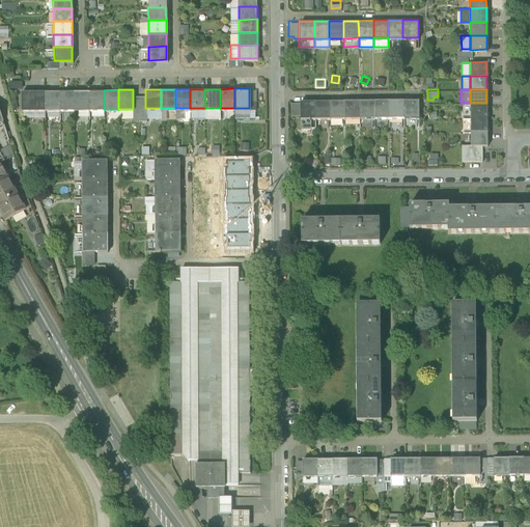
[(22,110),(29,110),(29,90),(21,90),(21,110),(22,110)]
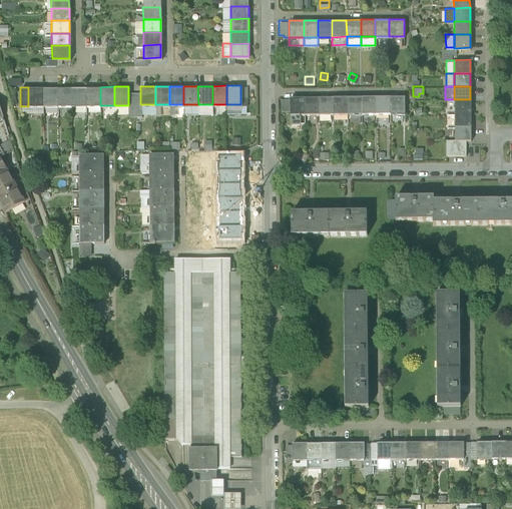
[(28,106),(43,105),(43,87),(28,87),(28,106)]
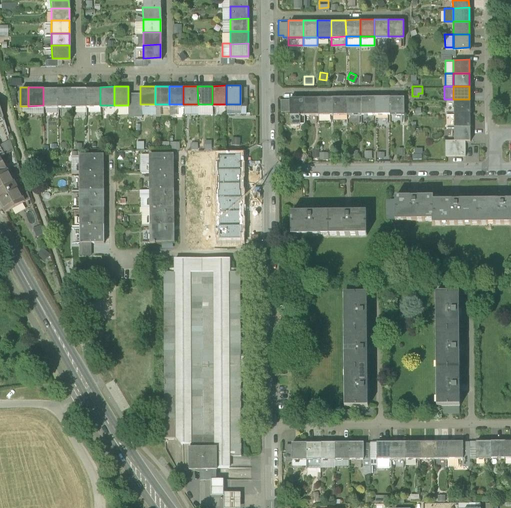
[(43,105),(57,105),(57,87),(43,87),(43,105)]
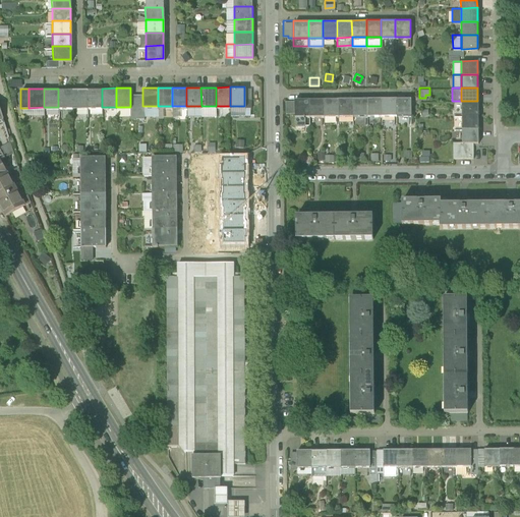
[(58,107),(72,107),(72,89),(58,89),(58,107)]
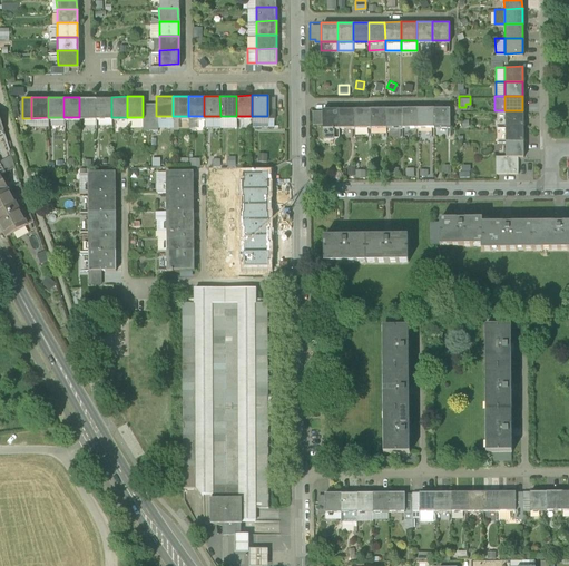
[(79,117),(96,117),(95,97),(79,97),(79,117)]
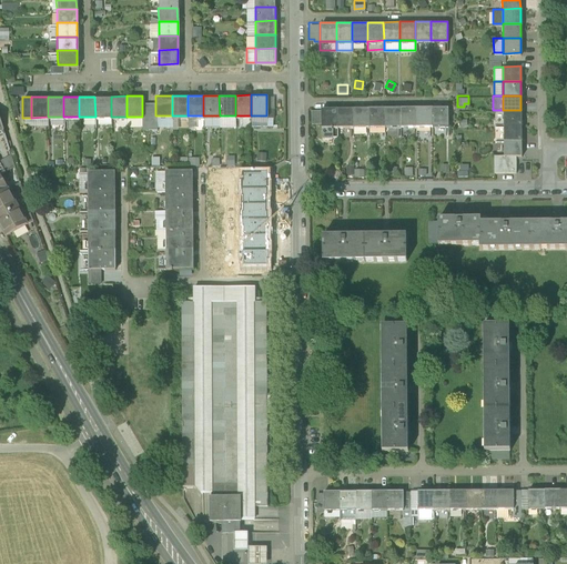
[(95,117),(111,117),(111,97),(94,97),(95,117)]
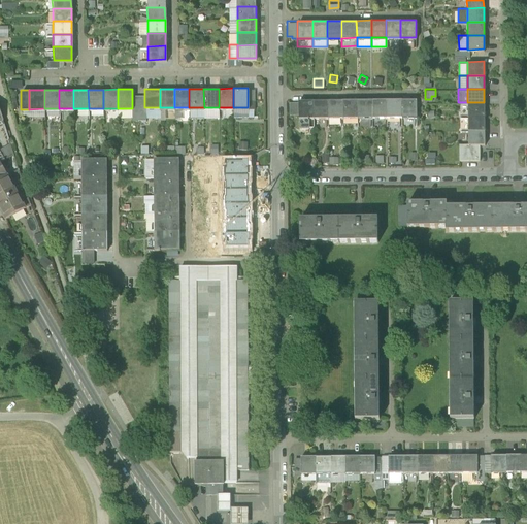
[(357,116),(372,116),(371,98),(357,99),(357,116)]
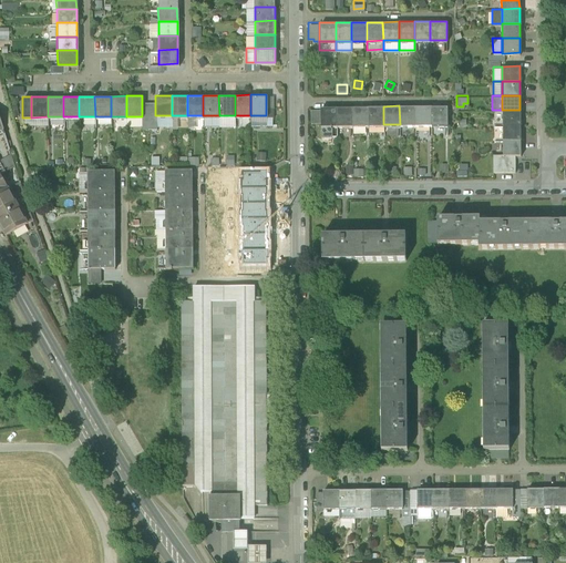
[(400,124),(415,124),(415,105),(399,105),(400,124)]
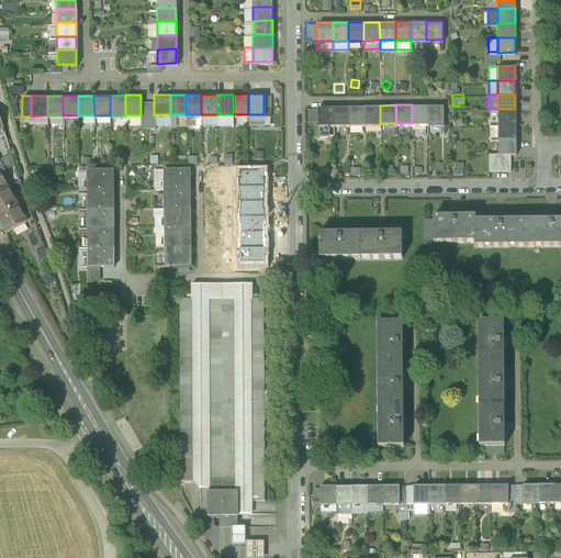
[(412,123),(427,123),(427,104),(412,104),(412,123)]
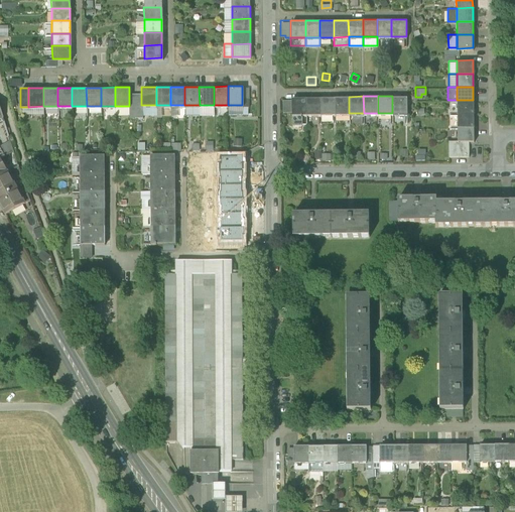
[(407,96),(392,96),(392,113),(407,113),(407,96)]
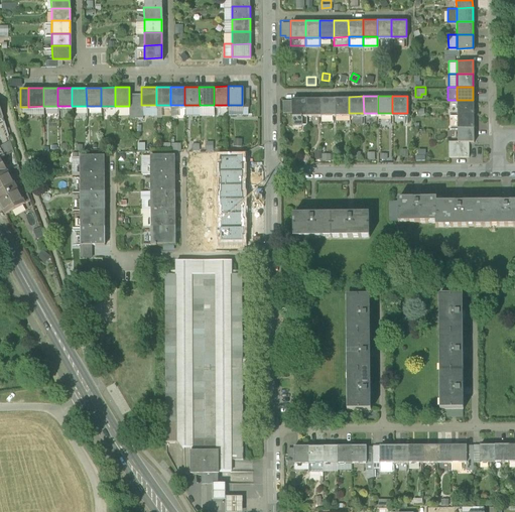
[(291,111),(291,114),(302,114),(306,114),(305,97),(291,97),(291,99),(291,111)]
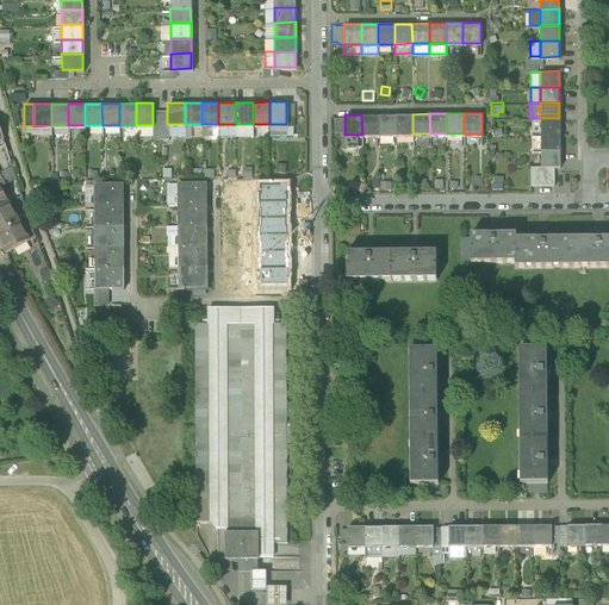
[(362,135),(379,135),(379,114),(361,114),(362,135)]
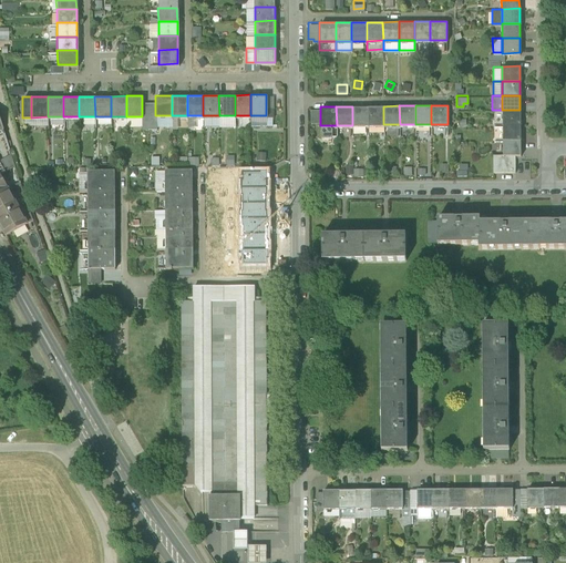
[(352,125),(368,125),(368,106),(352,106),(352,125)]
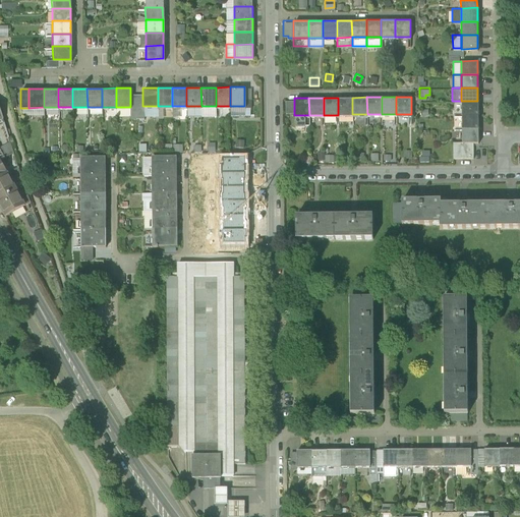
[(338,115),(352,114),(352,98),(338,98),(338,115)]
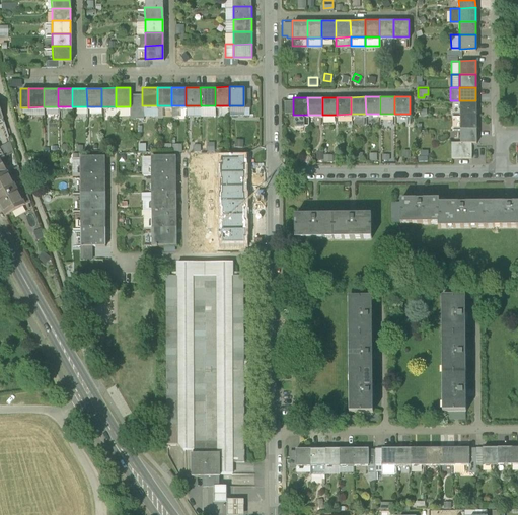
[(284,99),(284,112),(293,112),(293,99),(284,99)]
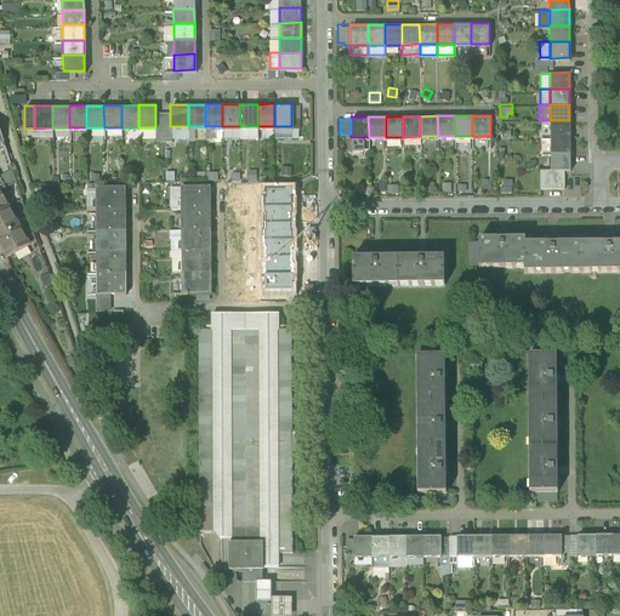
[(550,120),(550,137),(569,136),(569,120),(550,120)]
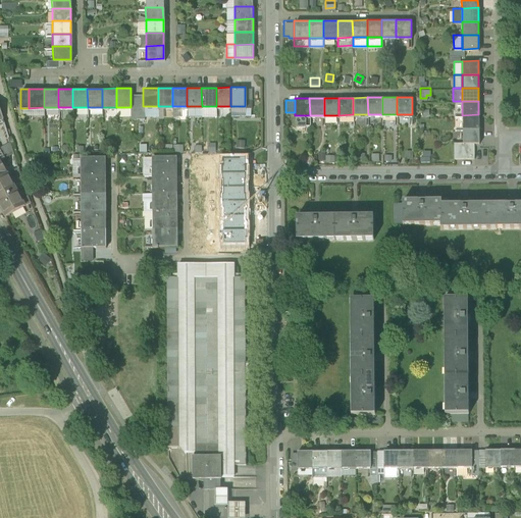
[(216,114),(216,106),(202,106),(202,115),(216,114)]
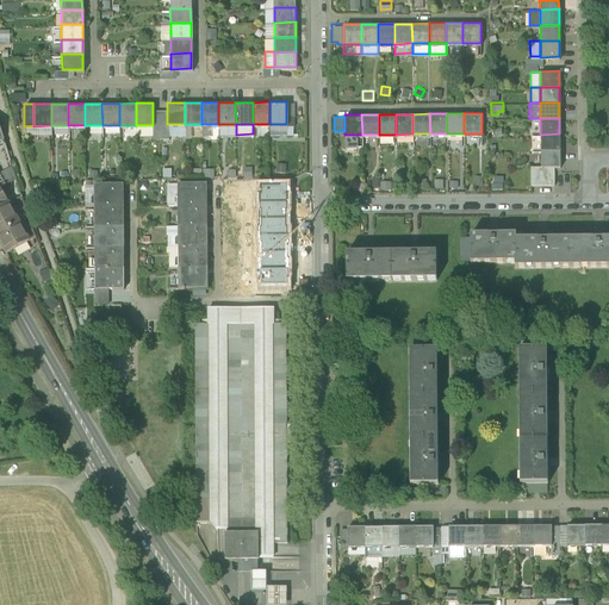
[(293,133),(293,124),(286,124),(269,124),(269,133),(293,133)]
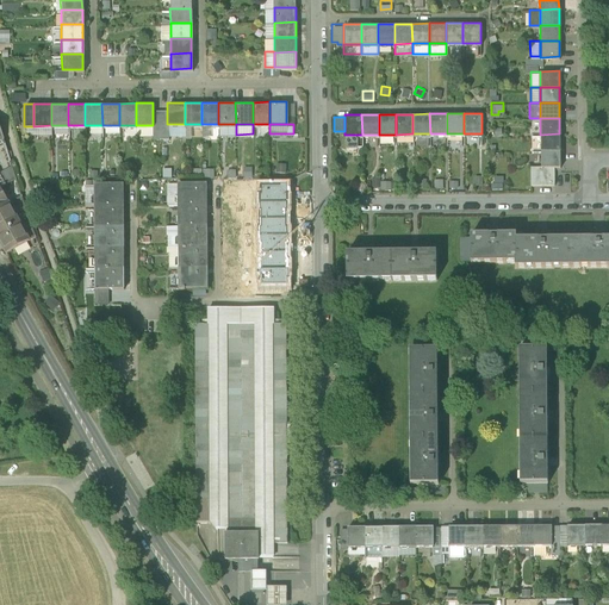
[(540,135),(540,150),(559,150),(559,133),(540,135)]
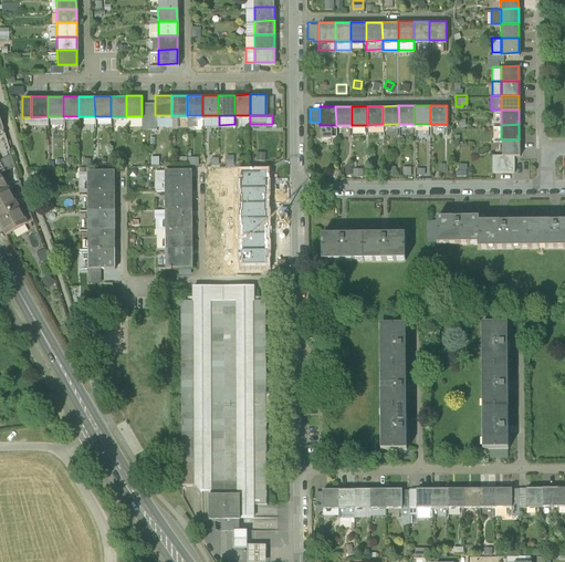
[(332,135),(332,125),(320,125),(320,135),(332,135)]
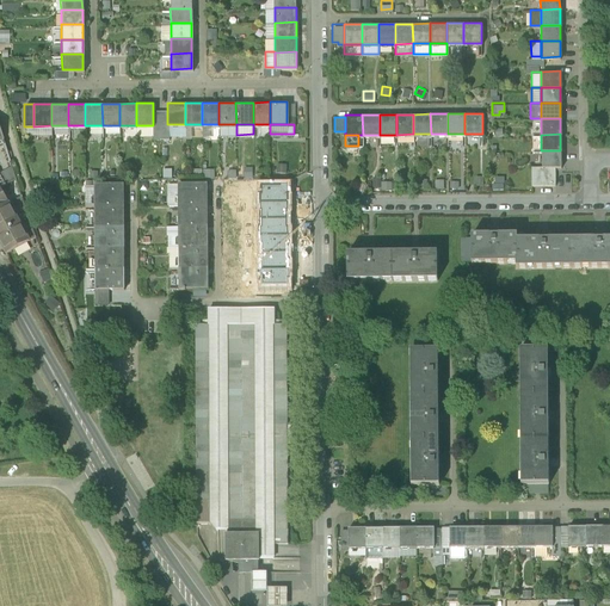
[(561,166),(560,150),(541,150),(542,165),(542,166),(555,166),(561,166)]
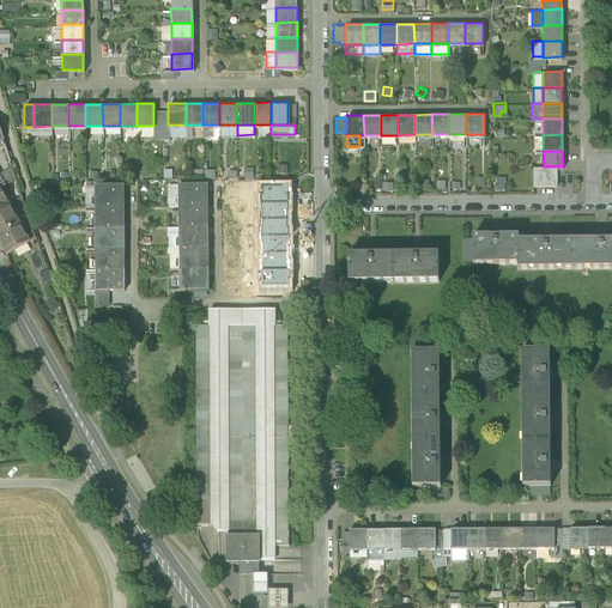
[(16,177),(11,165),(0,170),(0,174),(5,183),(16,177)]
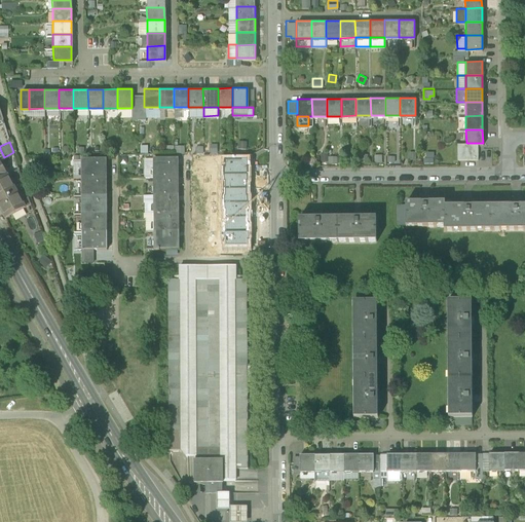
[(457,157),(478,157),(478,143),(466,143),(466,142),(457,142),(457,157)]
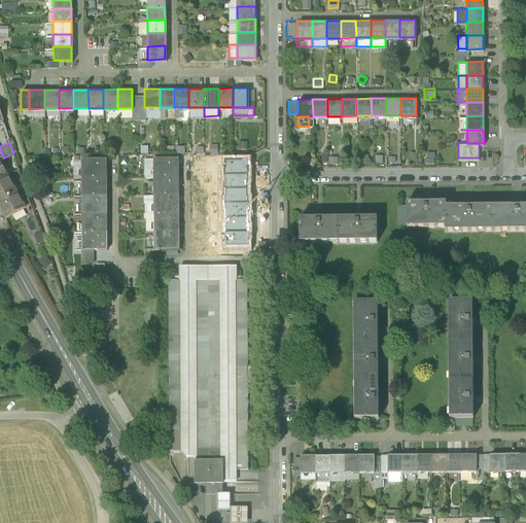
[(144,175),(153,175),(153,157),(143,157),(144,175)]
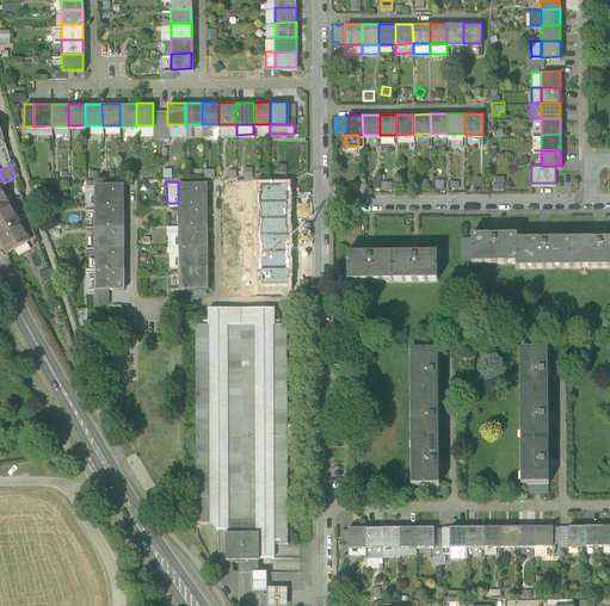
[(178,181),(178,203),(207,203),(207,181),(178,181)]
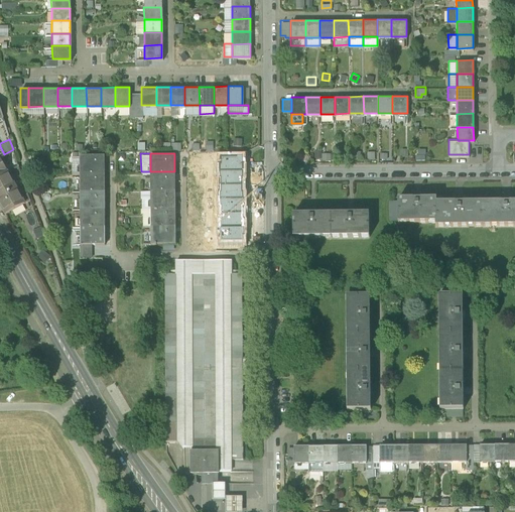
[(79,154),(79,172),(103,171),(103,154),(79,154)]
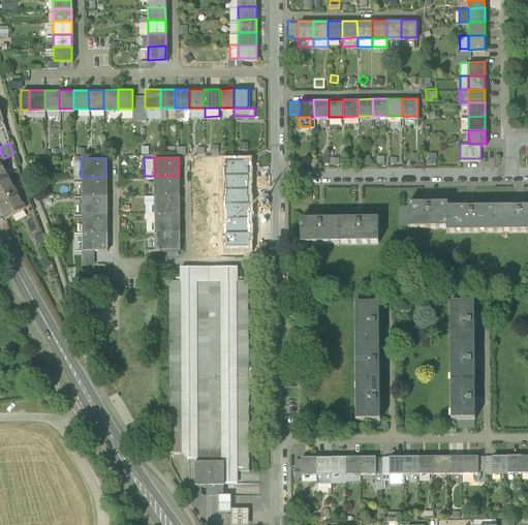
[(225,159),(225,174),(248,173),(248,158),(241,159),(234,159),(225,159)]
